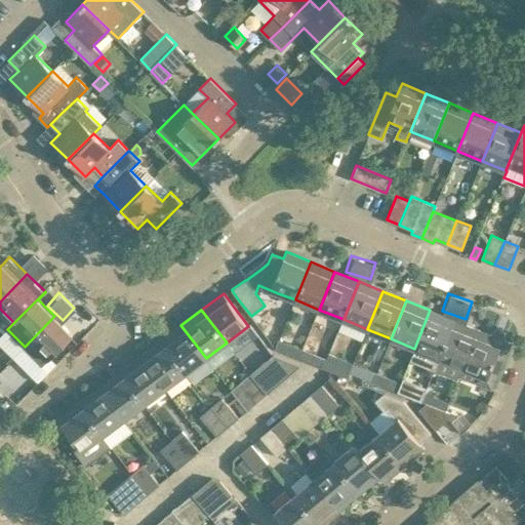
[(414,349),(439,358),(454,320),(430,310),(414,349)]
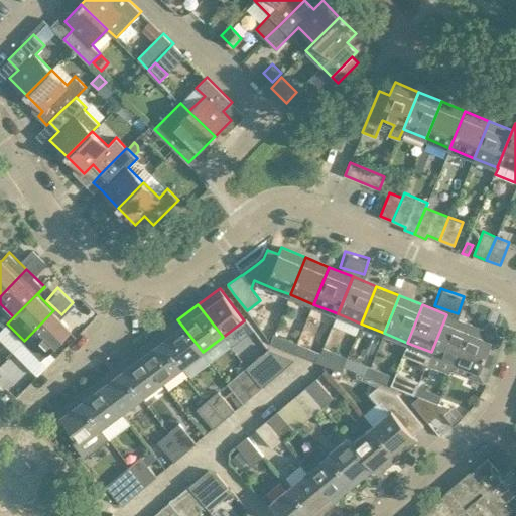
[(24,341),(13,352),(36,375),(47,364),(42,358),(72,328),(61,317),(54,310),(24,341)]
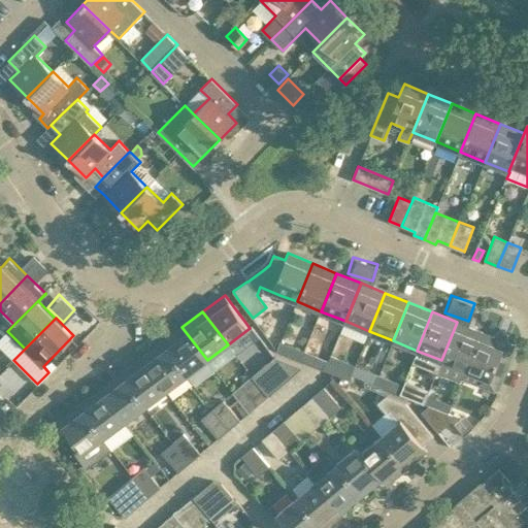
[(457,322),(441,360),(465,370),(481,331),(468,327),(457,322)]
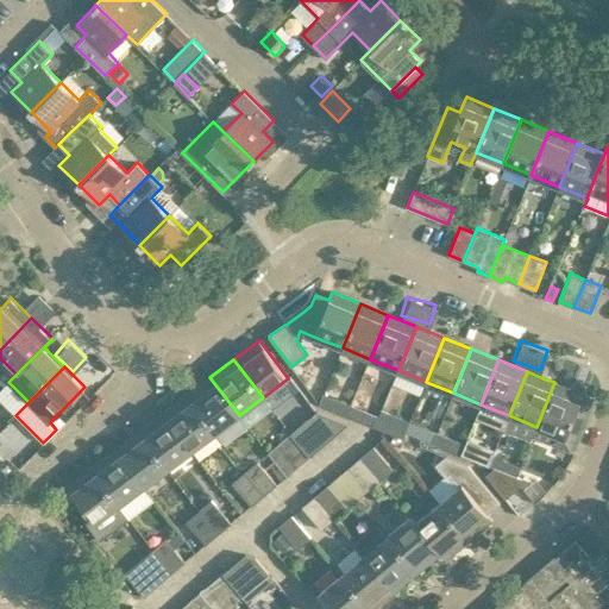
[(209,377),(187,395),(214,433),(239,415),(209,377)]
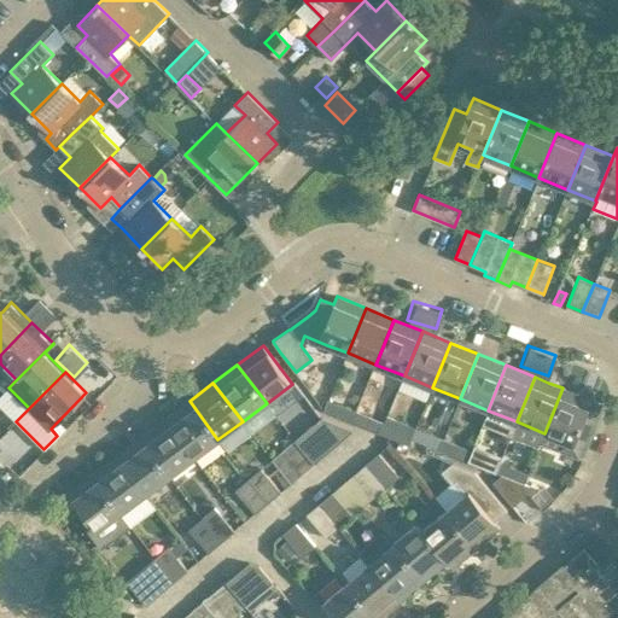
[(302,397),(292,384),(267,403),(277,417),(302,397)]
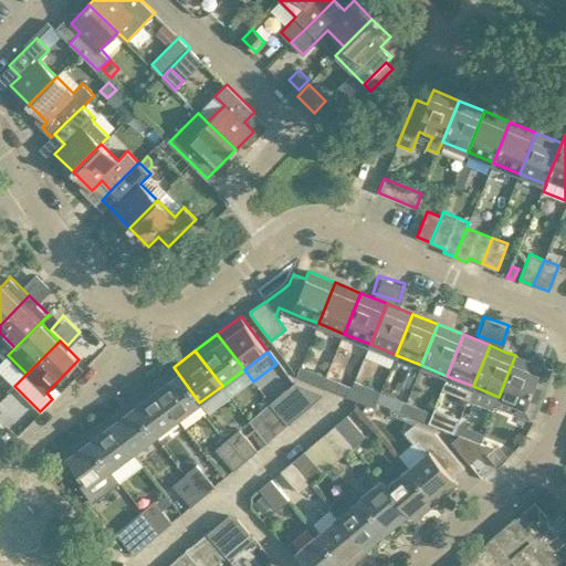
[(515,355),(499,397),(514,402),(511,411),(531,419),(551,369),(515,355)]
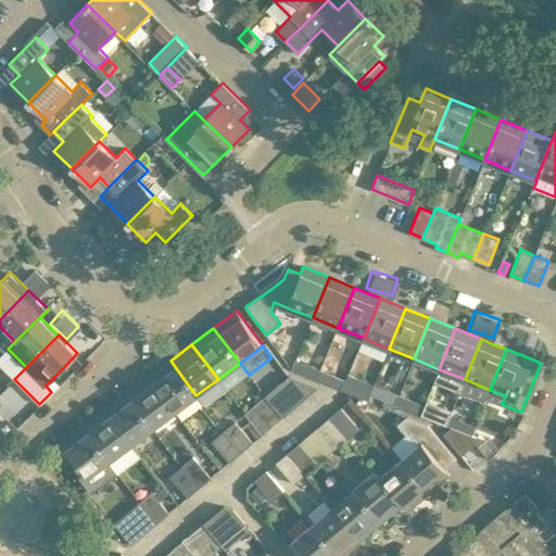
[(171,361),(148,377),(175,412),(196,395),(171,361)]
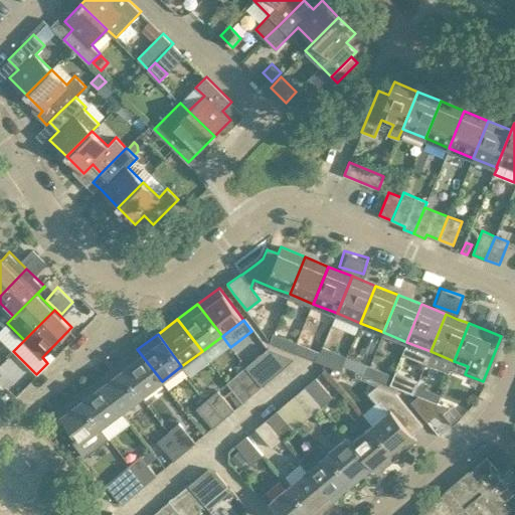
[(297,343),(274,334),(271,342),(294,351),(297,343)]
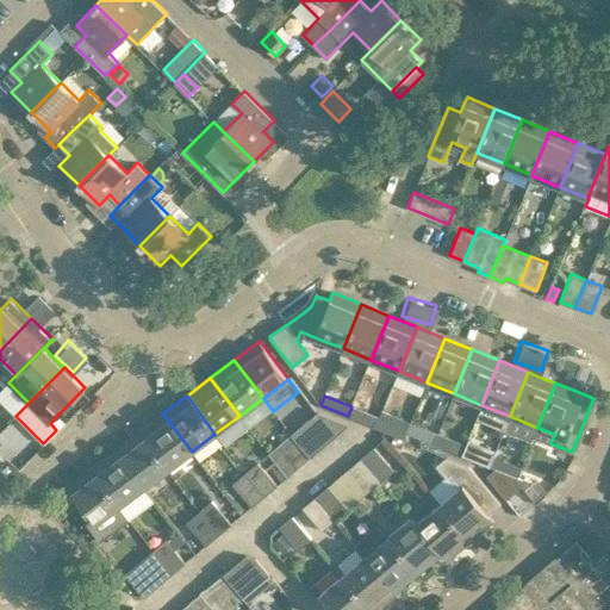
[(249,429),(273,411),(263,398),(240,416),(249,429)]
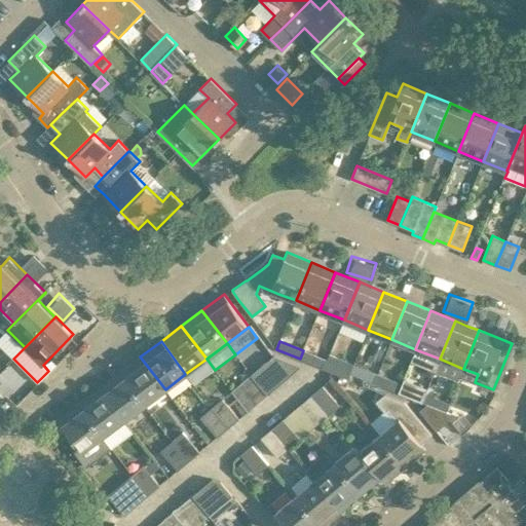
[(328,361),(303,350),(300,359),(324,369),(327,363),(328,361)]
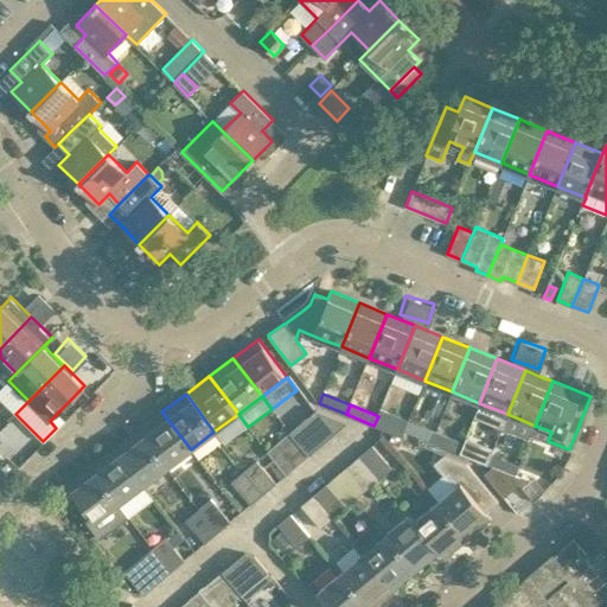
[(377,419),(374,426),(383,429),(394,434),(402,438),(404,430),(408,421),(409,420),(381,408),(378,416),(377,419)]
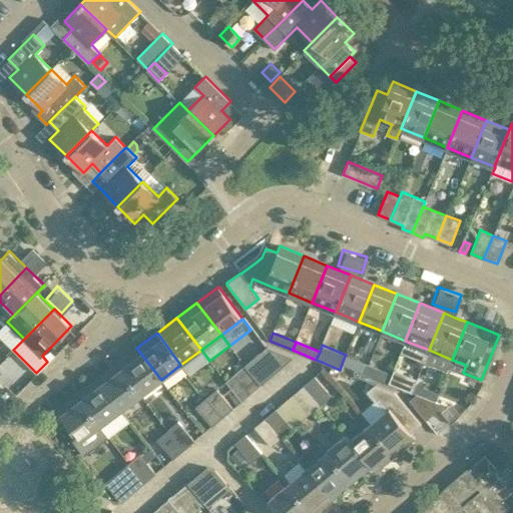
[(293,357),(267,346),(244,366),(261,385),(293,357)]
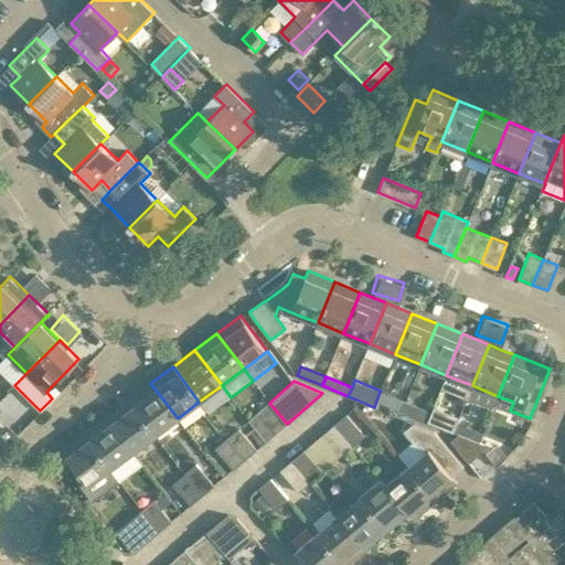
[(150,383),(128,400),(155,435),(178,418),(150,383)]
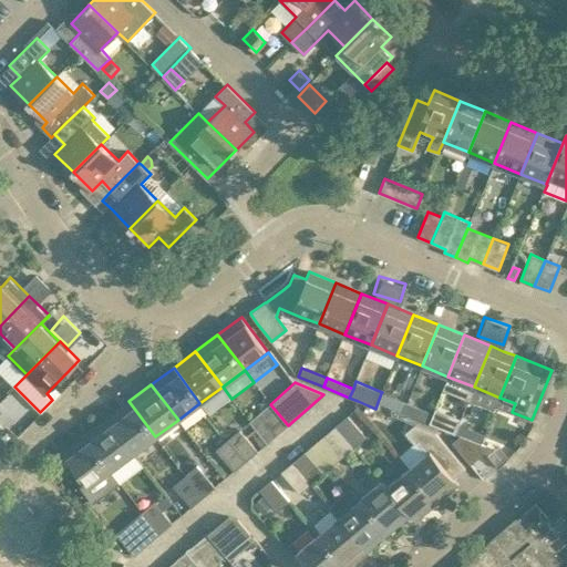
[(209,415),(232,399),(223,387),(199,403),(209,415)]
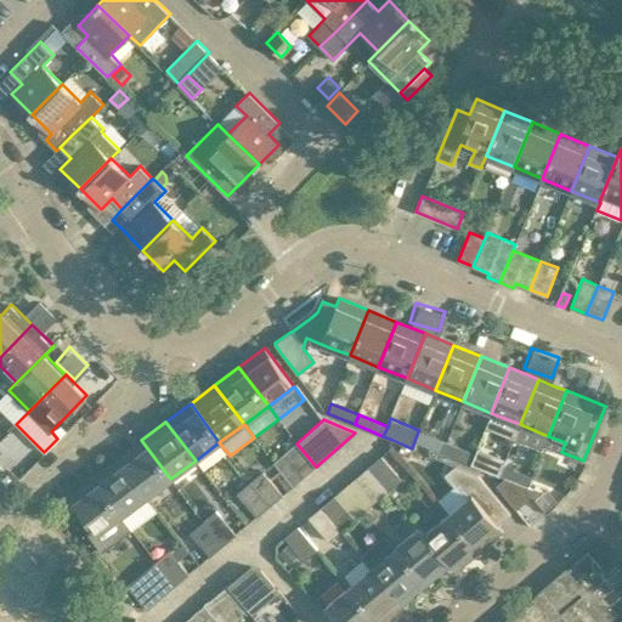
[(418,431),(414,441),(442,452),(446,442),(418,431)]
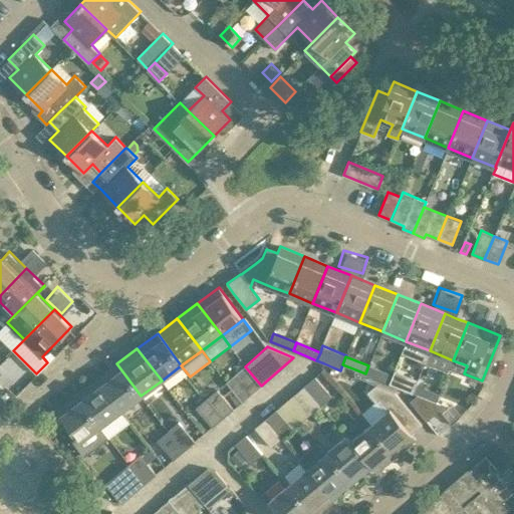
[(116,363),(96,378),(120,411),(141,396),(116,363)]
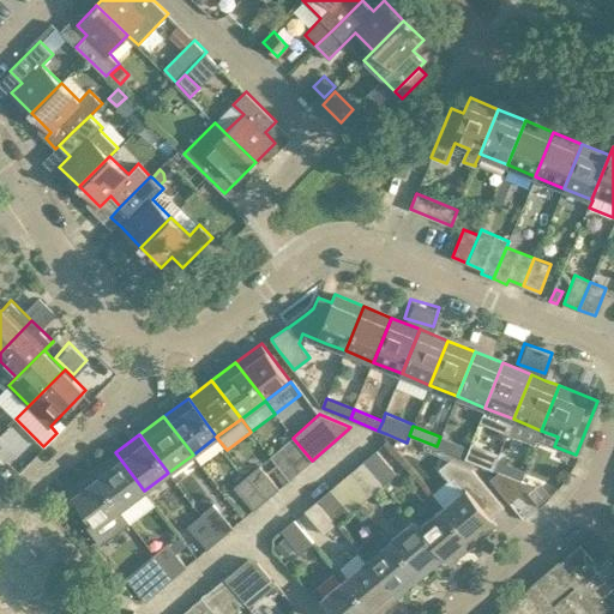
[(464,458),(468,447),(440,437),(437,446),(464,458)]
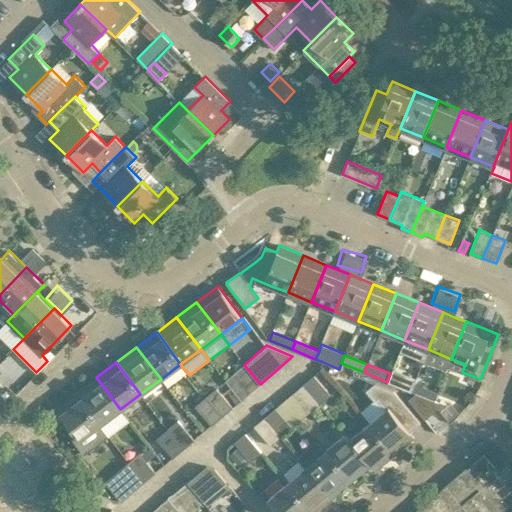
[(250,393),(260,384),(244,365),(233,374),(250,393)]
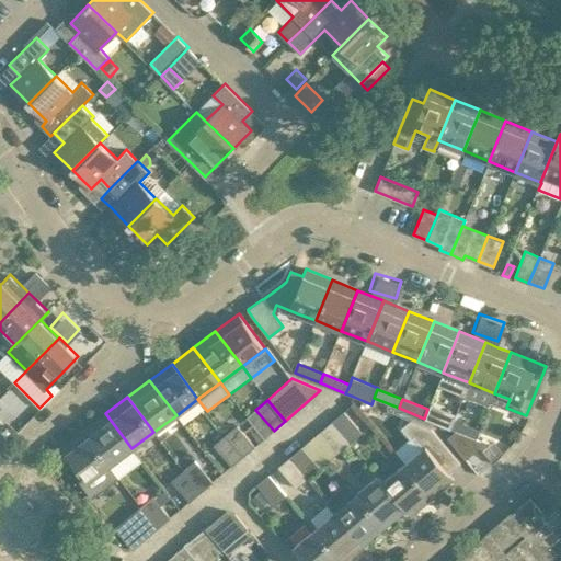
[(445,411),(439,425),(449,428),(454,420),(456,415),(445,411)]
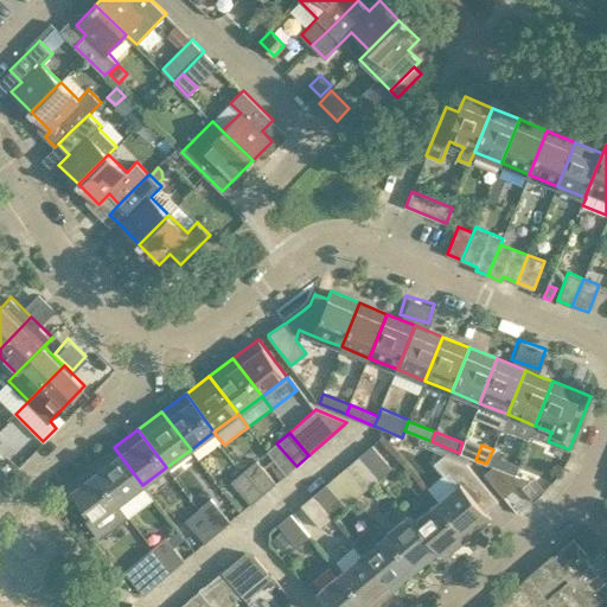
[(391,468),(371,446),(359,457),(378,479),(391,468)]
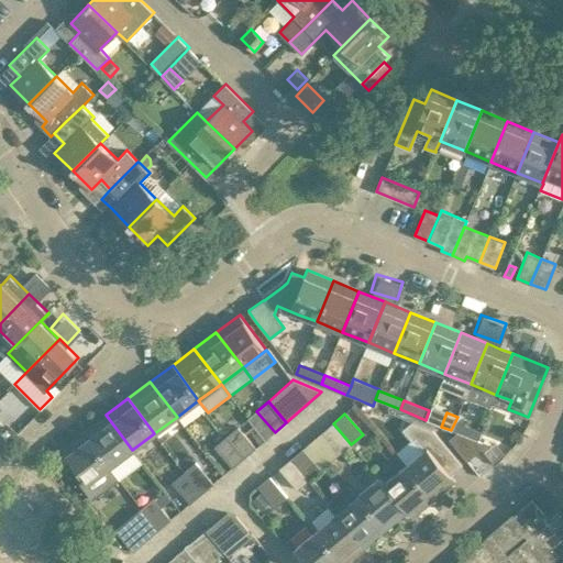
[(106,415),(84,431),(110,467),(132,450),(106,415)]
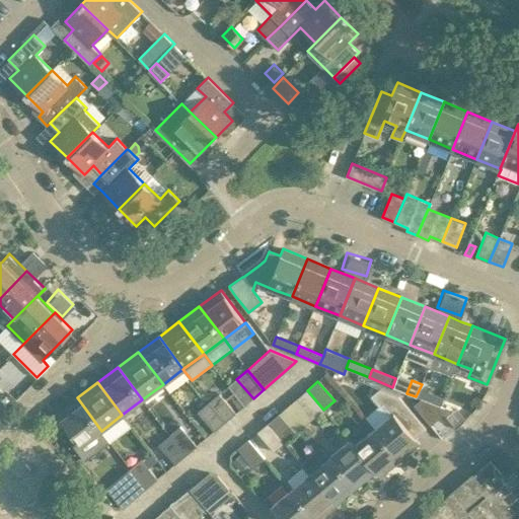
[(392,414),(374,429),(400,460),(420,444),(416,438),(426,429),(410,409),(397,395),(379,388),(371,395),(379,405),(383,402),(392,414)]
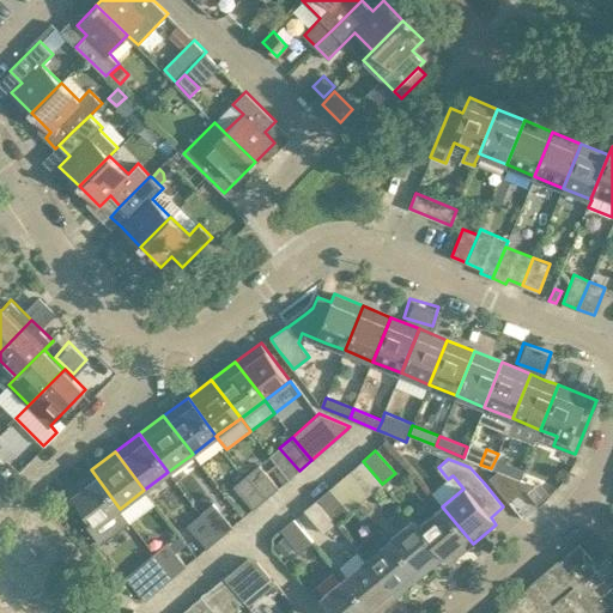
[(350,472),(370,495),(382,484),(363,461),(350,472)]
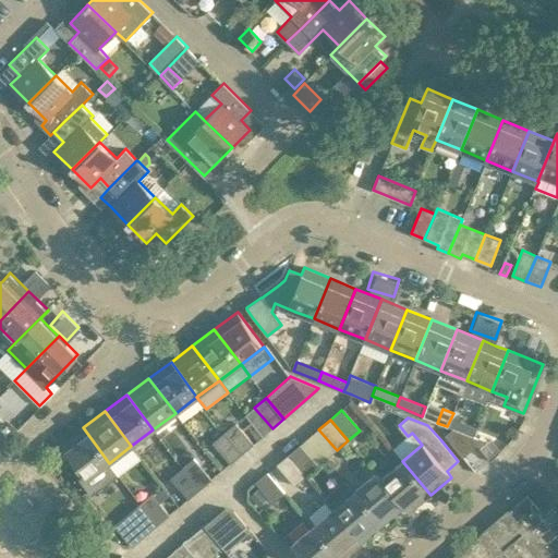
[(459,421),(456,429),(473,437),(477,428),(459,421)]
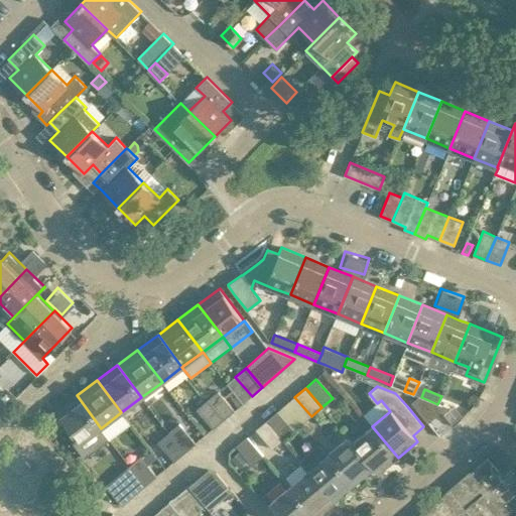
[(234,410),(218,391),(207,400),(224,419),(234,410)]
